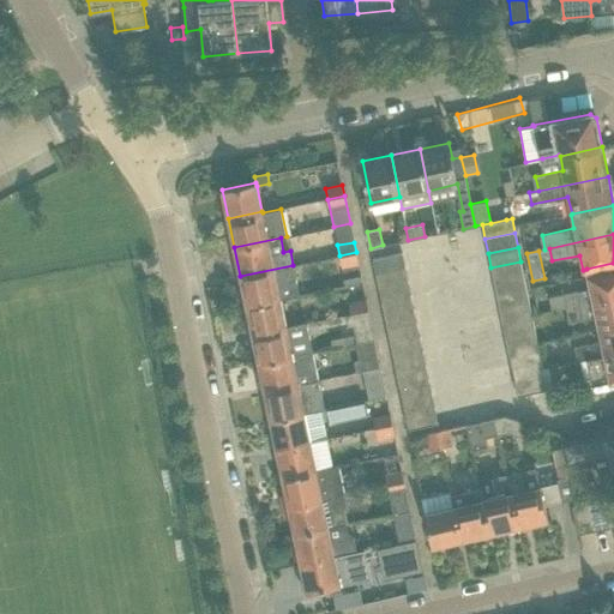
[(359,263),(356,252),(339,256),(342,266),(359,263)]
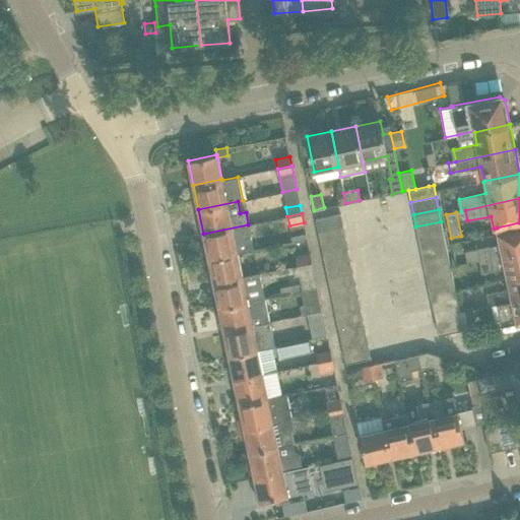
[(340,213),(320,217),(315,218),(318,231),(342,225),(340,213)]
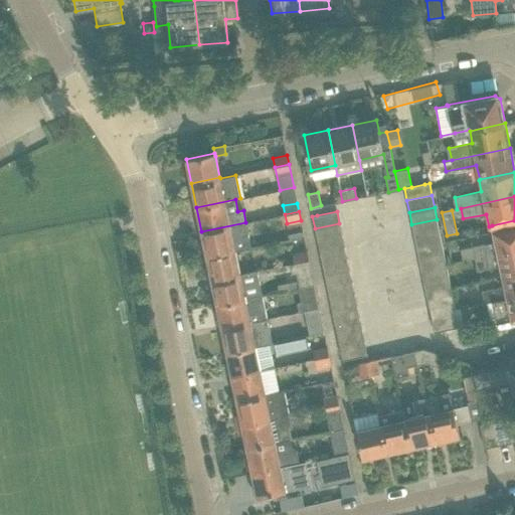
[(439,231),(437,219),(411,224),(414,236),(439,231)]
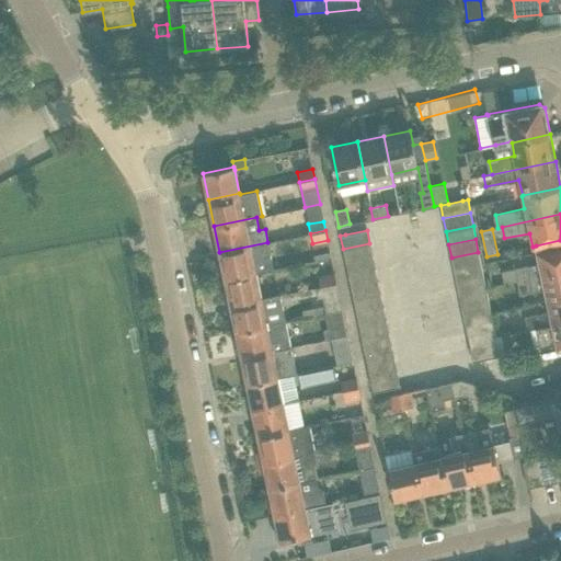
[(539,264),(515,270),(504,272),(506,284),(517,282),(560,272),(560,240),(536,245),(539,264)]
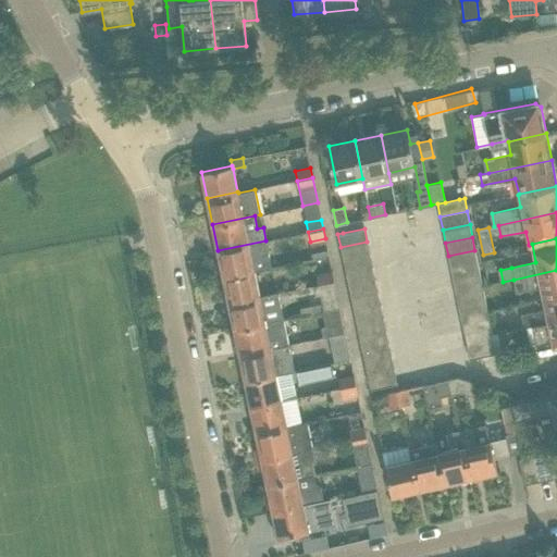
[(265,240),(218,250),(223,276),(254,270),(271,267),(269,254),(265,240)]
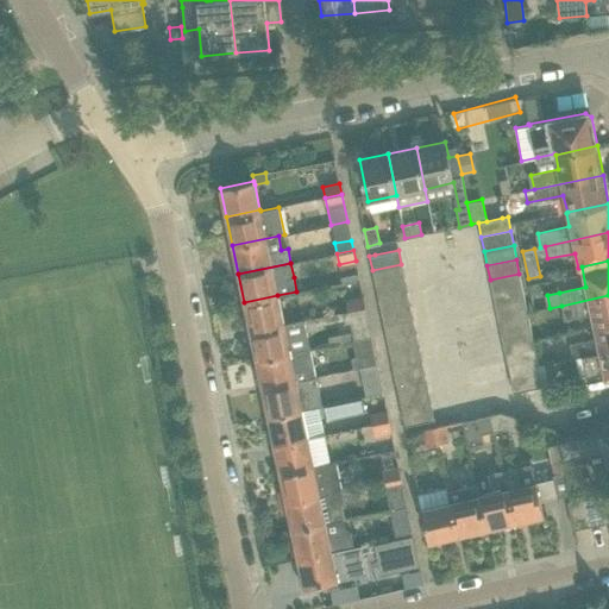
[(405,278),(401,264),(372,270),(375,284),(405,278)]
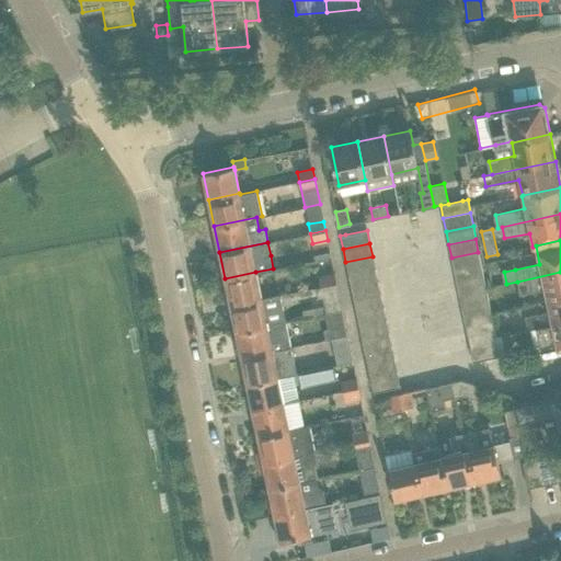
[(330,251),(315,254),(316,260),(331,256),(330,251)]
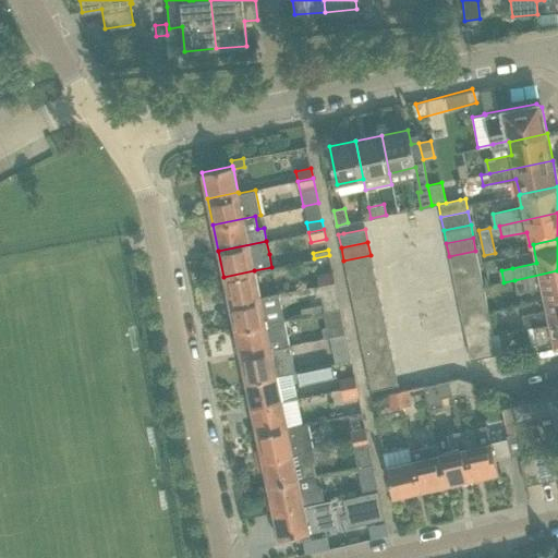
[(475,251),(449,256),(451,269),(478,263),(475,251)]
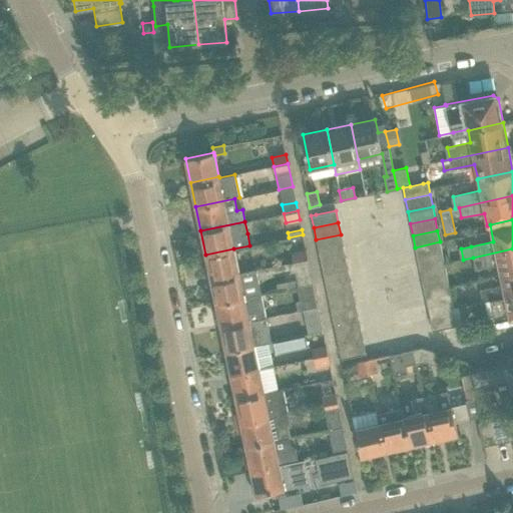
[(343,246),(341,234),(316,239),(319,251),(343,246)]
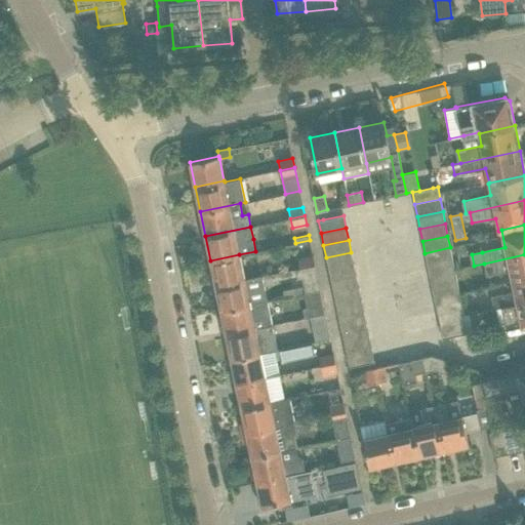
[(450,247),(425,253),(427,265),(452,259),(450,247)]
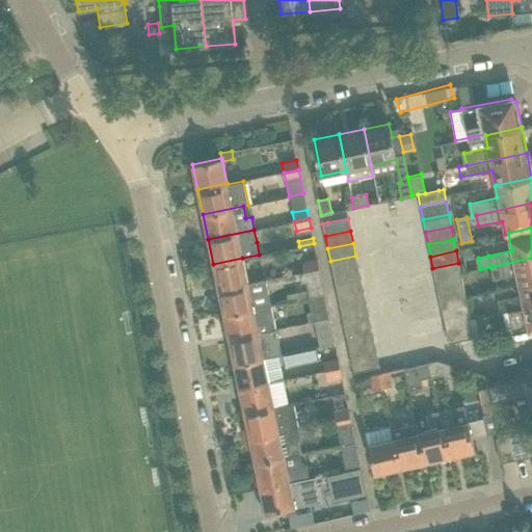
[(355,256),(330,261),(333,273),(358,268),(355,256)]
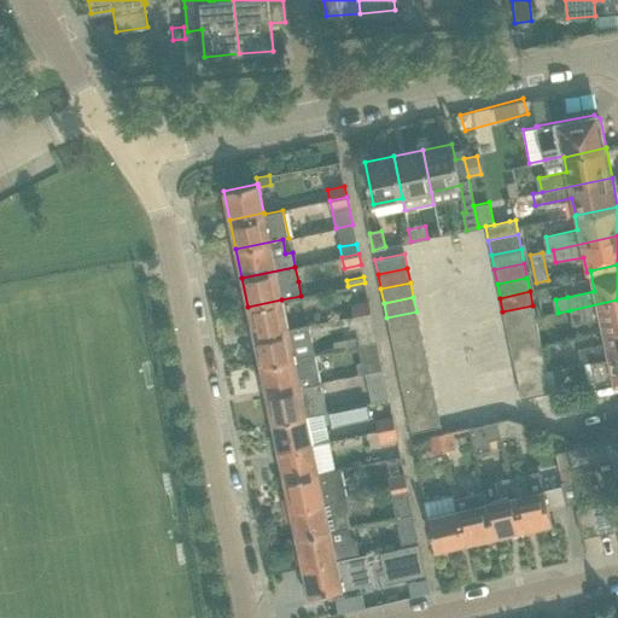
[(248,307),(254,336),(289,328),(281,299),(248,307)]
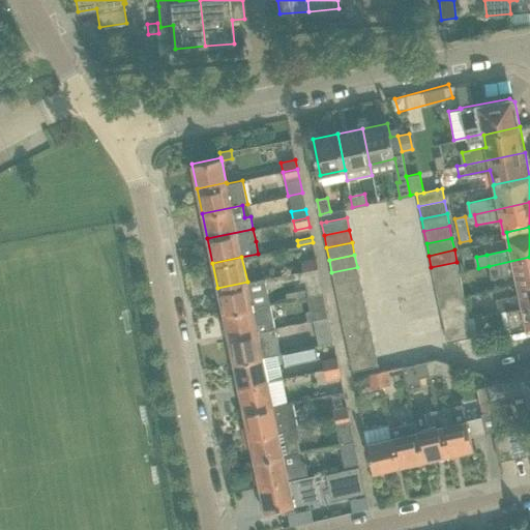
[(529,257),(489,266),(492,277),(513,273),(517,284),(529,281),(529,257)]
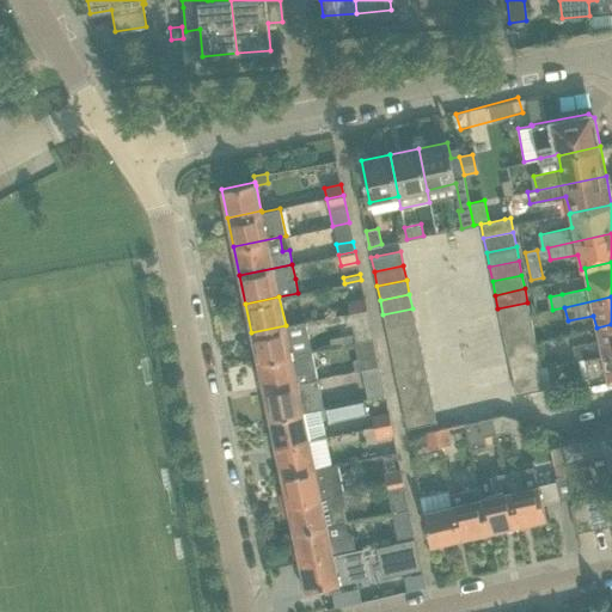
[(350,312),(367,308),(365,298),(348,301),(350,312)]
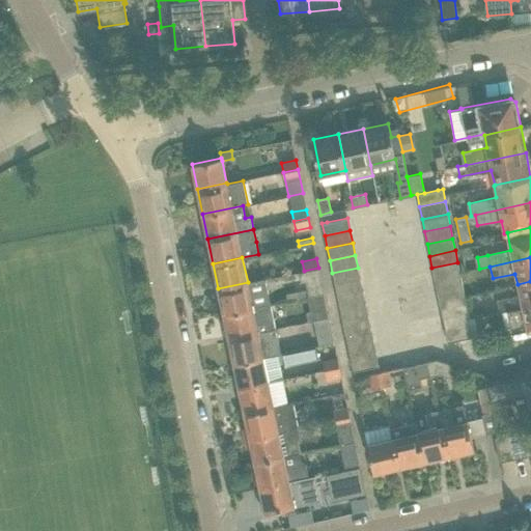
[(457,262),(431,268),(435,280),(460,275),(457,262)]
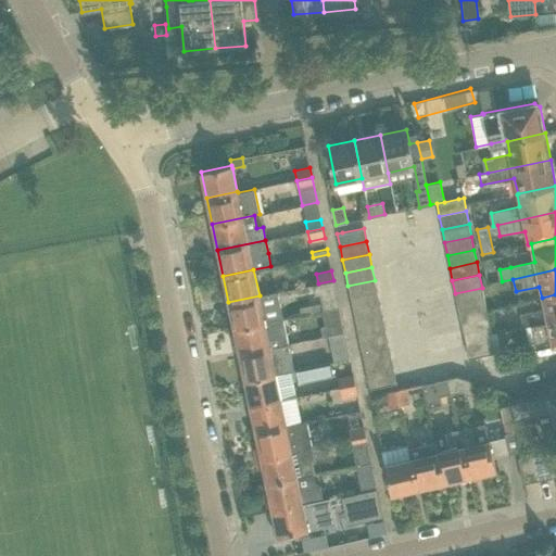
[(333,280),(318,283),(312,285),(314,294),(319,293),(324,310),(339,306),(336,290),(333,280)]
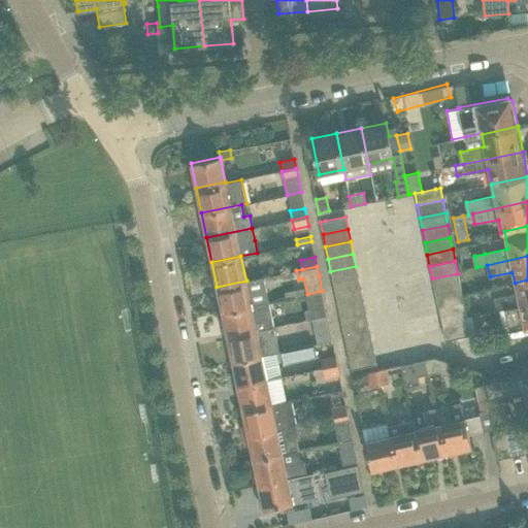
[(358,278),(356,266),(330,271),(333,284),(358,278)]
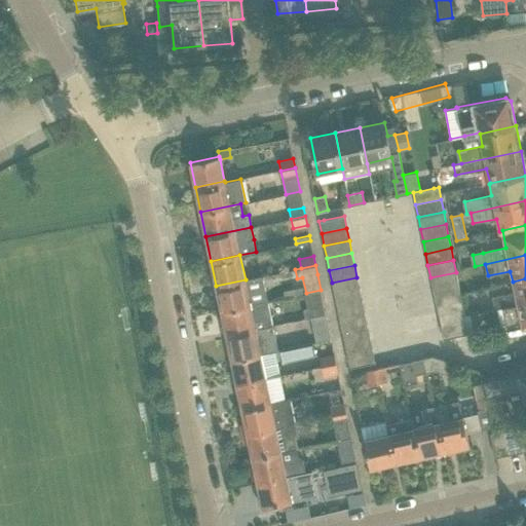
[(456,272),(430,277),(433,290),(458,285),(456,272)]
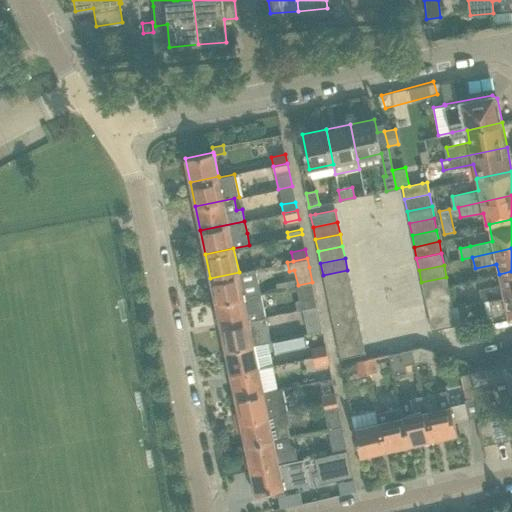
[(215,302),(244,296),(241,283),(258,280),(255,269),(239,272),(210,278),(215,302)]
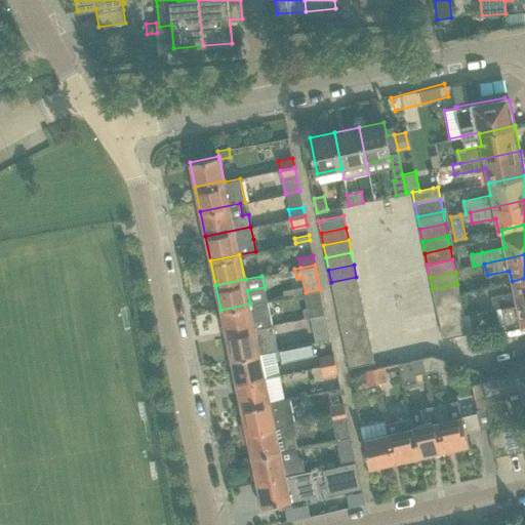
[(359,289),(356,277),(331,282),(333,294),(359,289)]
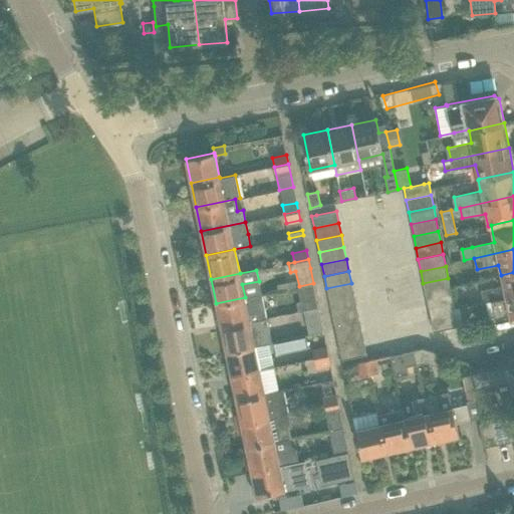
[(513,272),(501,275),(503,285),(480,290),(483,301),(484,301),(513,294),(513,272)]
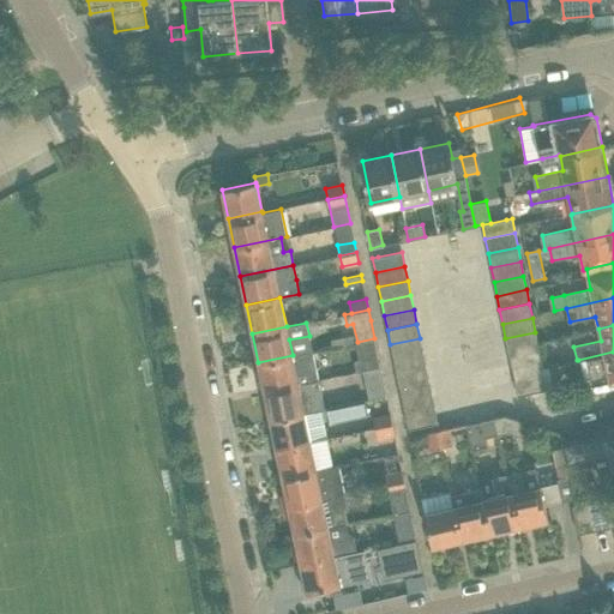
[(539,347),(535,332),(505,338),(509,353),(539,347)]
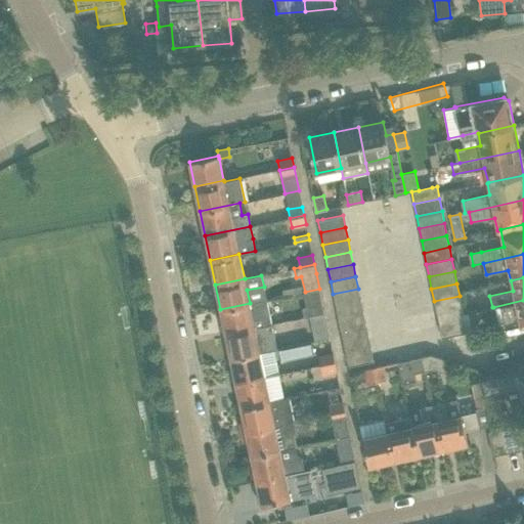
[(319,289),(305,292),(308,308),(303,309),(305,318),(310,317),(324,314),(322,304),(319,289)]
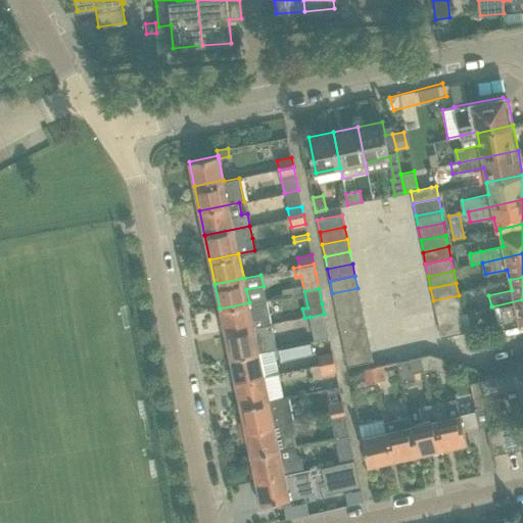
[(360,299),(358,288),(332,293),(335,305),(360,299)]
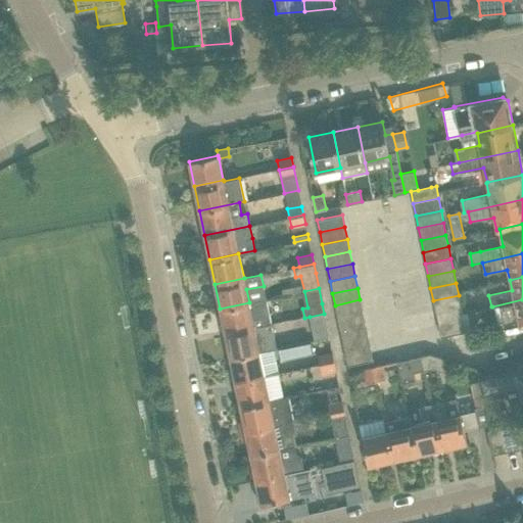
[(461,307),(459,295),(433,300),(435,313),(461,307)]
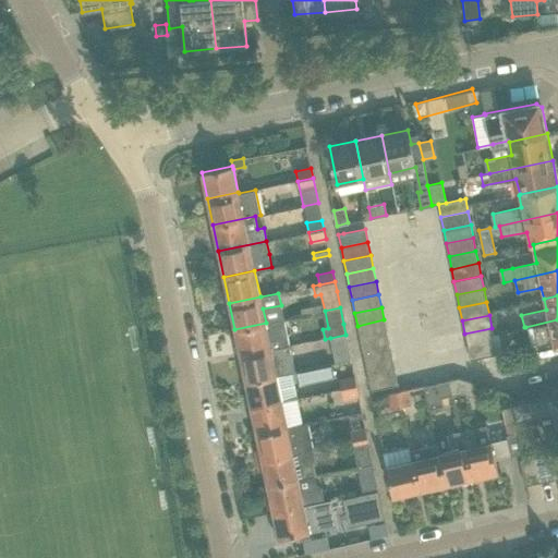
[(266,324),(266,323),(234,329),(240,355),(271,349),(290,346),(284,319),(266,324)]
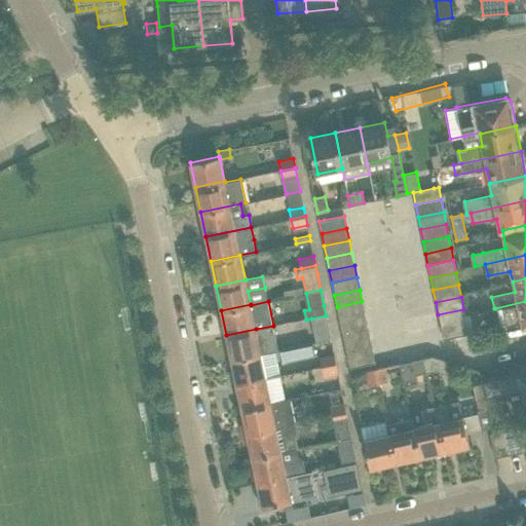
[(362,301),(337,307),(339,320),(365,313),(362,301)]
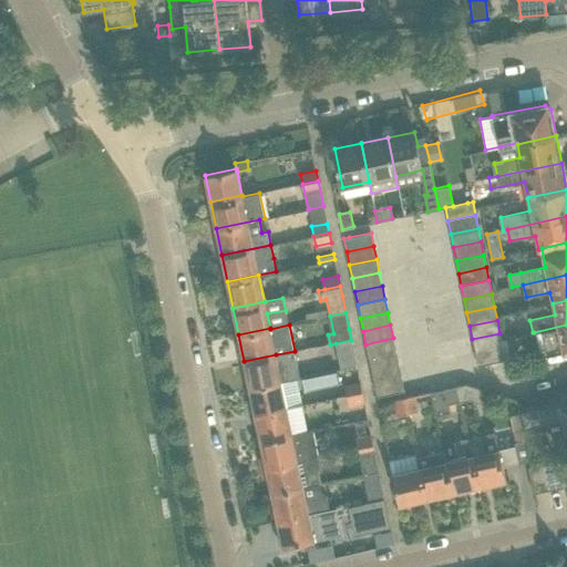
[(566,325),(534,332),(540,364),(566,358),(566,325)]
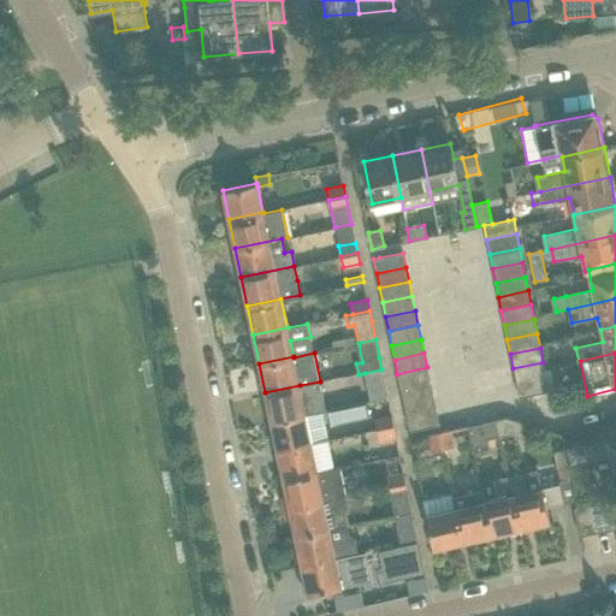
[(545,377),(543,362),(513,368),(516,383),(545,377)]
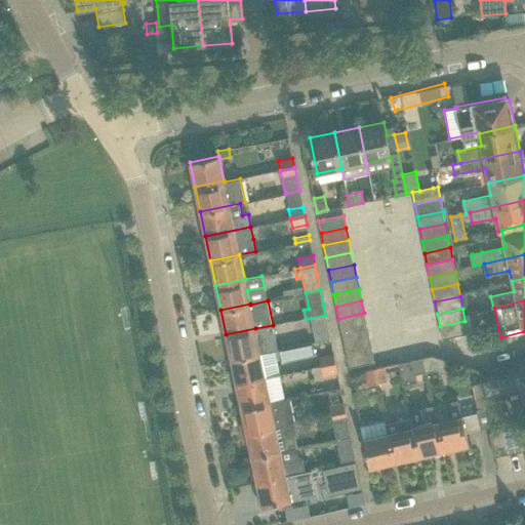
[(366,325),(364,313),(338,319),(341,330),(366,325)]
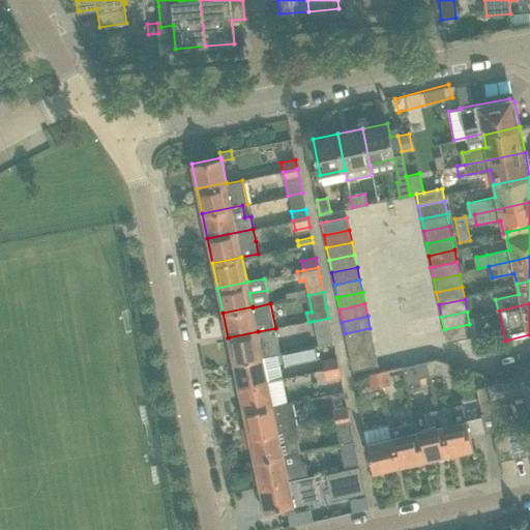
[(330,326),(328,318),(314,321),(319,345),(333,342),(330,326)]
